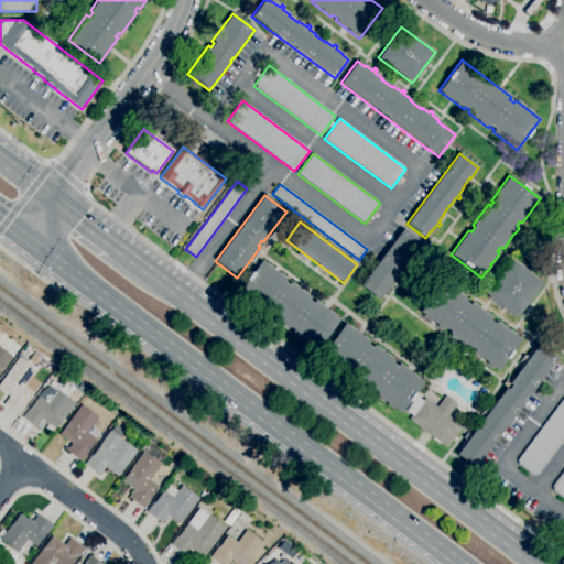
[(378,300),(360,286),(402,229),(421,243),(416,249),(418,250),(405,267),(404,266),(396,277),(398,278),(392,284),(394,285),(392,289),(390,288),(384,294),(383,293),(378,300)]
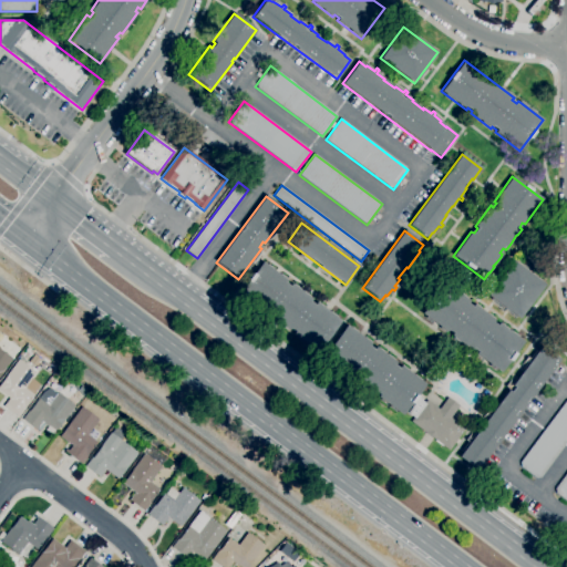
[(318,352),(294,333),(295,332),(290,329),(289,330),(239,294),(263,261),(287,280),(285,282),(290,286),(291,284),(312,299),(310,301),(315,305),(317,302),(341,321),(318,352)]
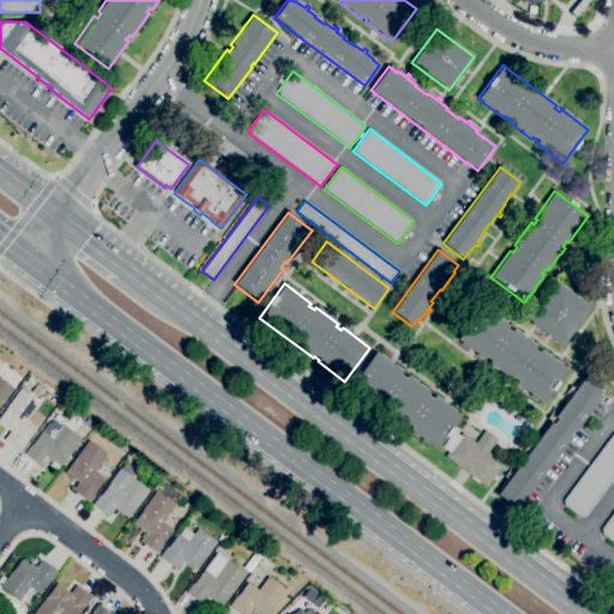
[(563,345),(547,335),(543,338),(541,336),(543,332),(528,320),(555,283),(590,308),(563,345)]
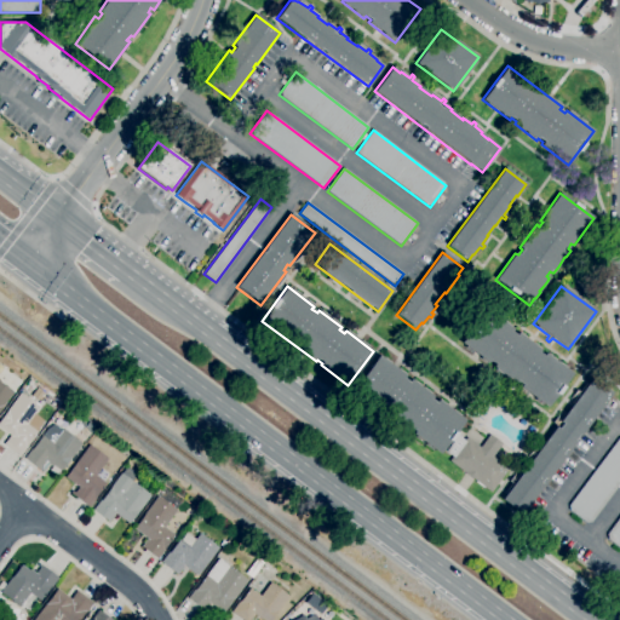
[(547,408),(520,388),(522,385),(517,382),(515,384),(493,367),(495,365),(489,361),(487,363),(460,343),(486,309),(514,329),(511,332),(516,336),(518,333),(540,350),(539,352),(544,356),(546,354),(573,373),(547,408)]
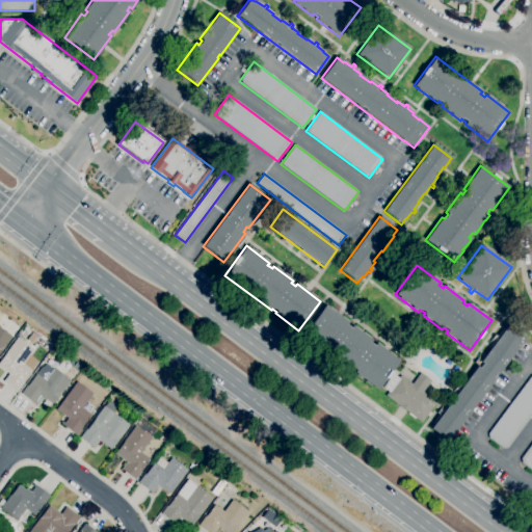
[(377,390),(354,373),(355,371),(351,367),(350,369),(331,355),(333,353),(329,351),(327,353),(302,335),(325,304),(350,323),(348,326),(351,328),(353,326),(372,340),(370,343),(374,346),(376,344),(399,361),(377,390)]
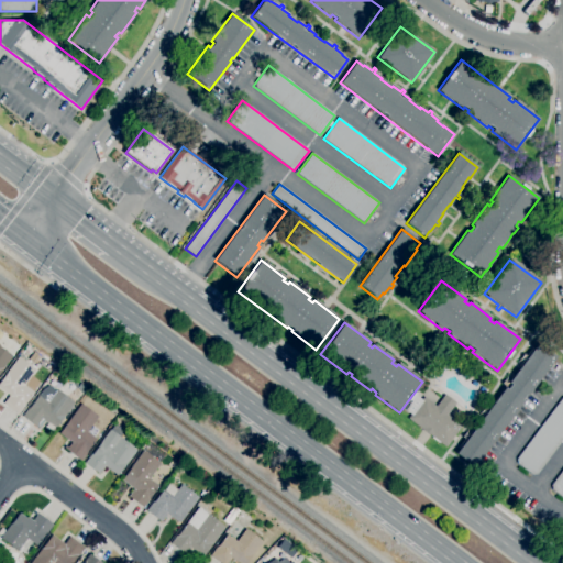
[(474,467),(455,454),(460,448),(459,446),(464,440),(462,438),(463,434),(466,437),(472,429),(473,430),(479,421),(478,420),(484,412),(482,410),(484,408),(486,410),(492,403),(493,404),(499,395),(498,394),(504,386),(501,384),(504,381),(507,383),(512,376),(519,367),(518,367),(523,360),(521,357),(523,355),(526,357),(531,350),(532,350),(538,344),(555,357),(526,397),(525,396),(521,400),(522,401),(474,467)]
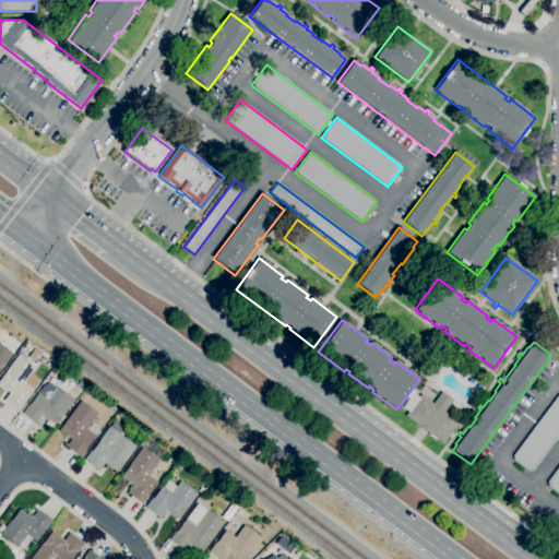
[(0,368),(0,345),(11,354),(0,368)]
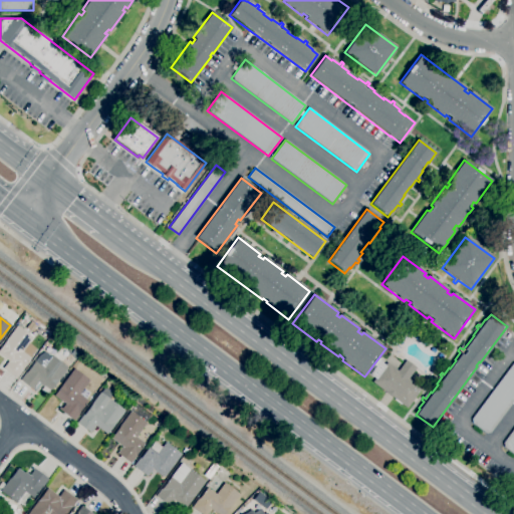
[(16,378),(3,368),(8,361),(0,354),(0,348),(17,326),(32,337),(28,343),(37,349),(22,369),(23,369),(16,378)]
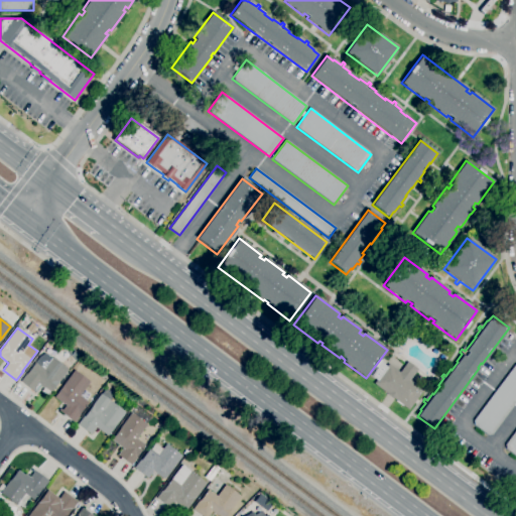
[(35,394),(19,382),(26,373),(26,374),(43,352),(51,359),(52,358),(68,370),(50,393),(43,387),(43,388),(40,386),(36,391),(37,391),(35,394)]
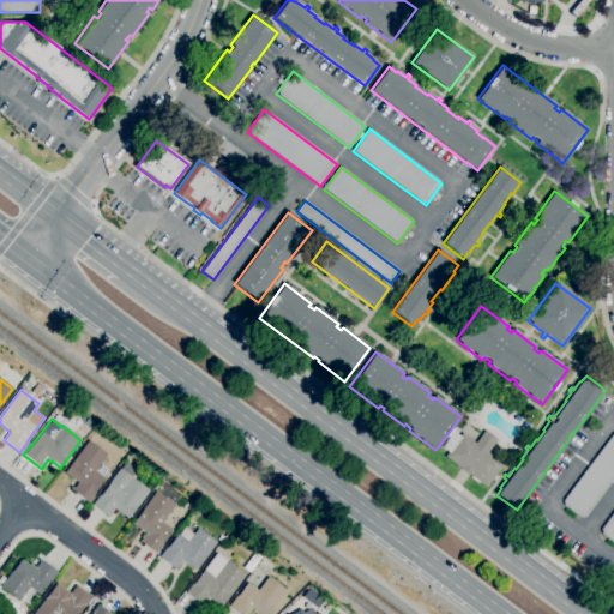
[(486,488),(444,457),(447,452),(441,447),(453,432),(459,437),(462,433),(475,444),(485,431),(497,440),(488,452),(504,464),(486,488)]
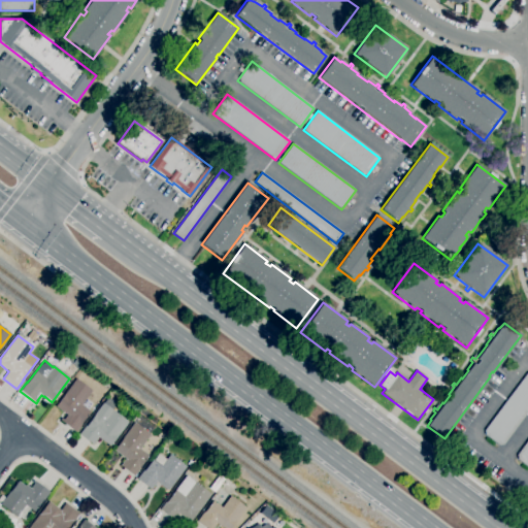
[(527,410),(501,448),(483,433),(527,371),(527,410)]
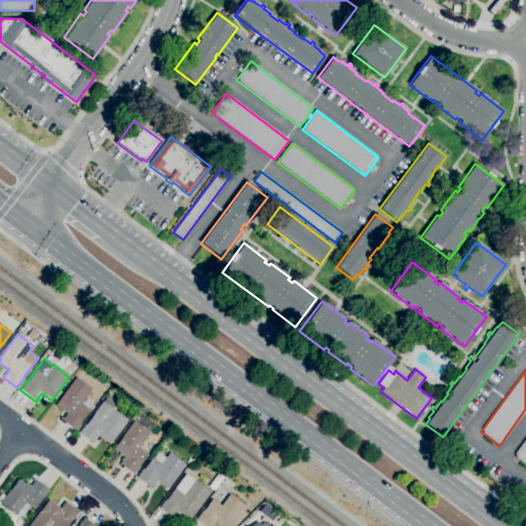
[(75,430),(60,418),(62,417),(63,418),(67,414),(54,405),(76,377),(91,389),(81,404),(89,410),(81,422),(75,430)]
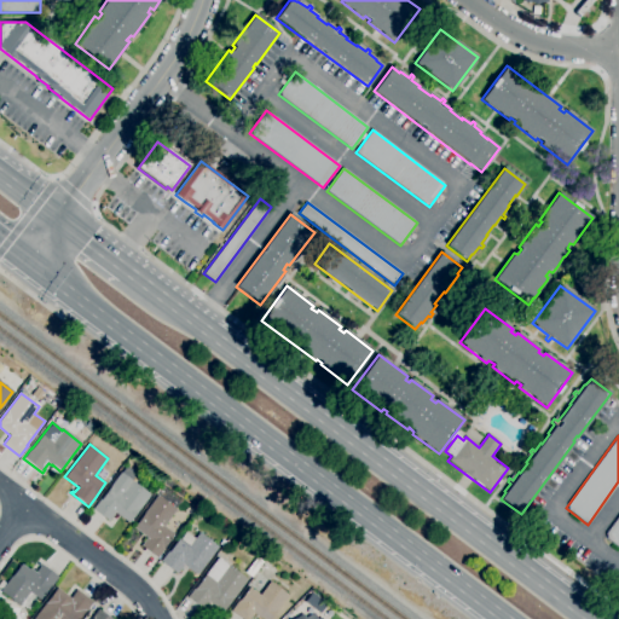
[(128,524),(115,513),(109,521),(92,509),(99,499),(100,501),(111,487),(110,486),(121,473),(122,473),(127,467),(138,474),(132,482),(149,496),(128,524)]
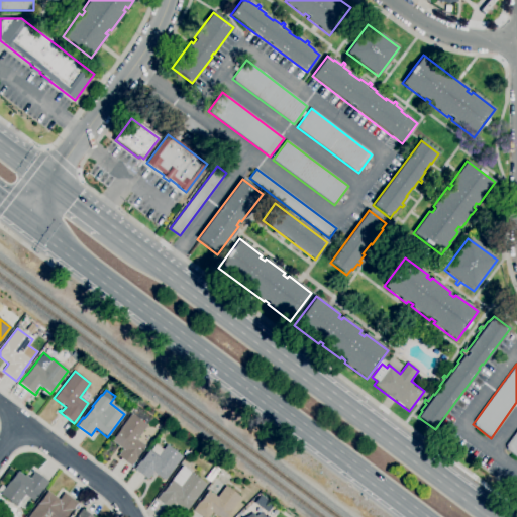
[(131,467),(117,456),(122,449),(111,441),(131,414),(147,426),(137,439),(145,445),(136,458),(137,458),(131,467)]
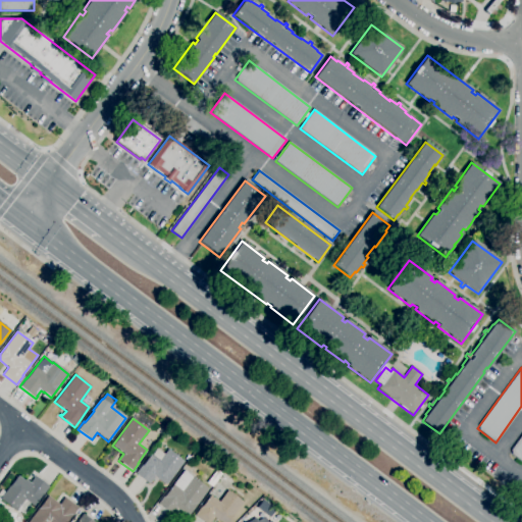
[(521,462),(509,452),(521,434),(521,462)]
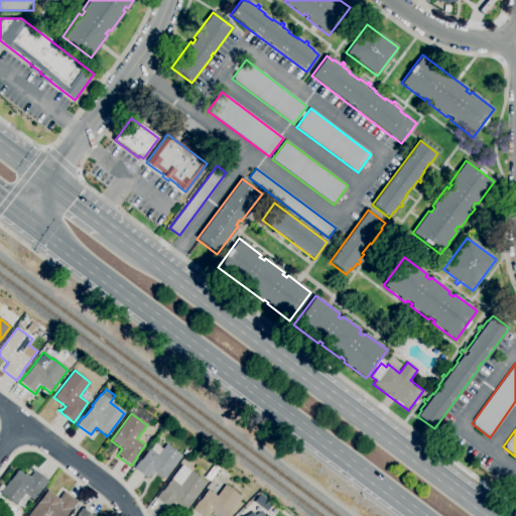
[(164,480),(153,471),(147,478),(134,469),(148,449),(157,457),(166,444),(181,456),(164,480)]
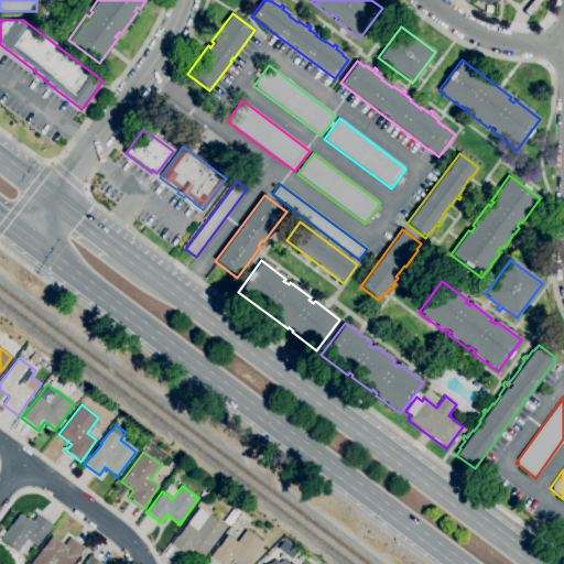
[(229,527),(224,522),(234,508),(239,512),(229,527)]
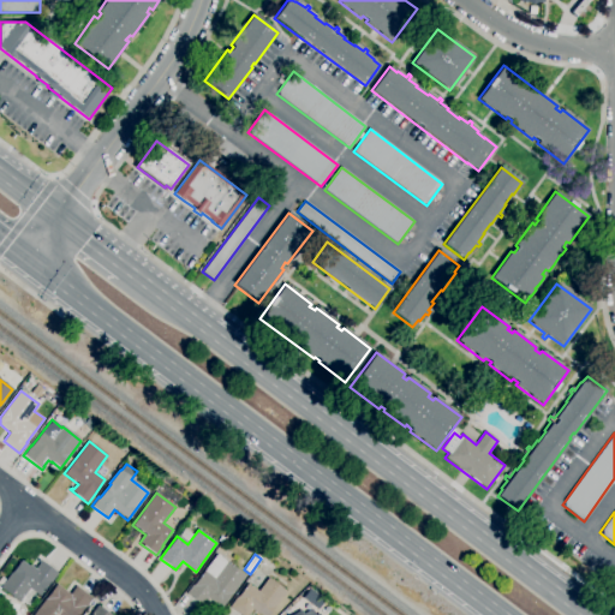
[(221,608),(208,598),(204,603),(207,604),(204,608),(186,593),(192,584),(193,585),(216,555),(245,575),(221,608)]
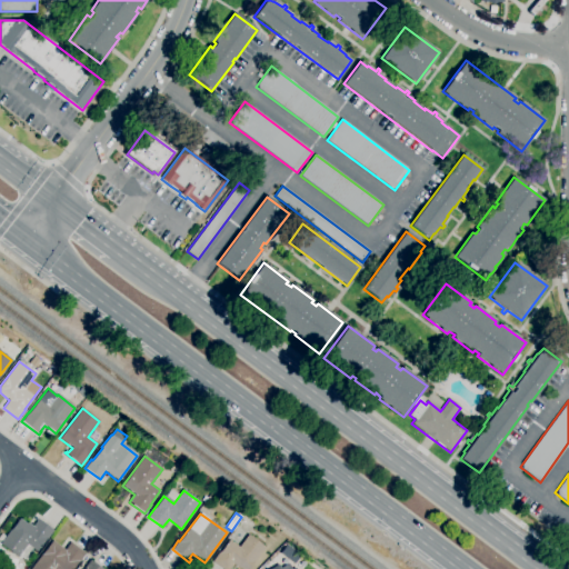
[(18,557),(0,543),(19,519),(27,525),(28,523),(32,527),(37,521),(35,520),(36,518),(52,531),(47,539),(46,539),(36,551),(27,545),(18,557)]
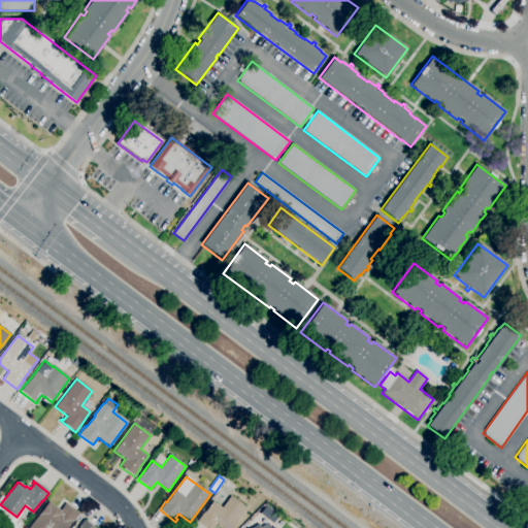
[(230,527),(223,527),(217,523),(212,527),(204,527),(197,522),(212,501),(222,508),(230,496),(245,508),(230,527)]
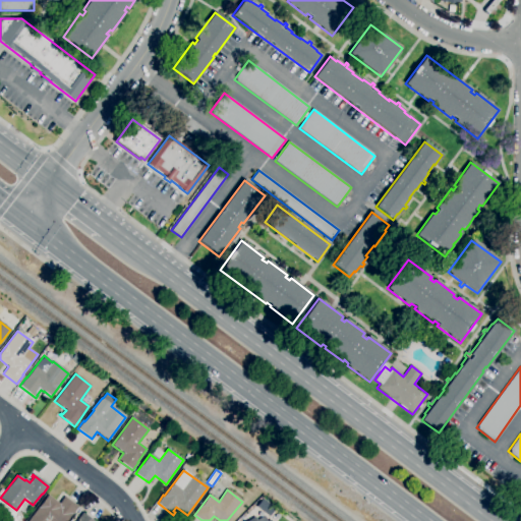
[(27,520),(48,495),(59,504),(64,497),(77,507),(66,520),(27,520)]
